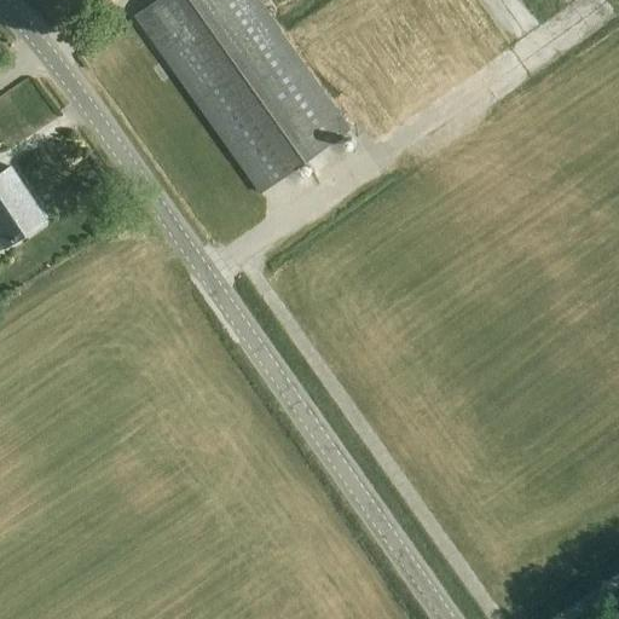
[(259,195),(350,131),(258,0),(155,0),(133,16),(259,195)]
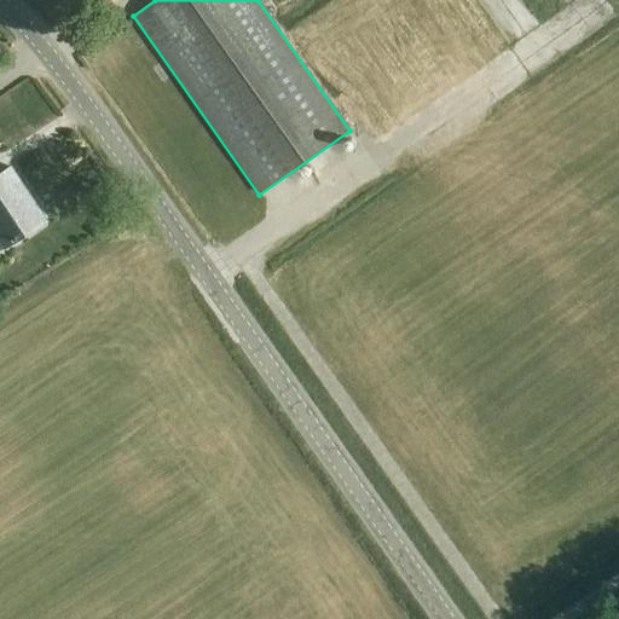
[(416,15),(420,11),(410,0),(388,0),(399,13),(409,5),(416,15)]
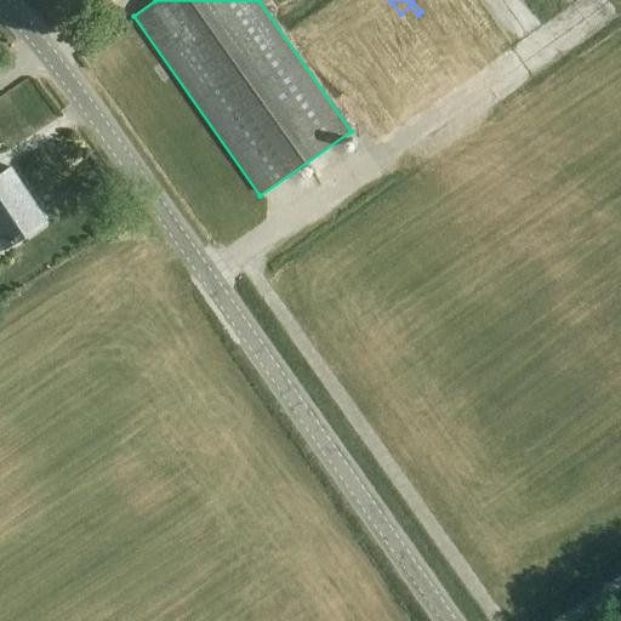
[(439,30),(434,22),(422,29),(416,16),(406,21),(417,41),(439,30)]
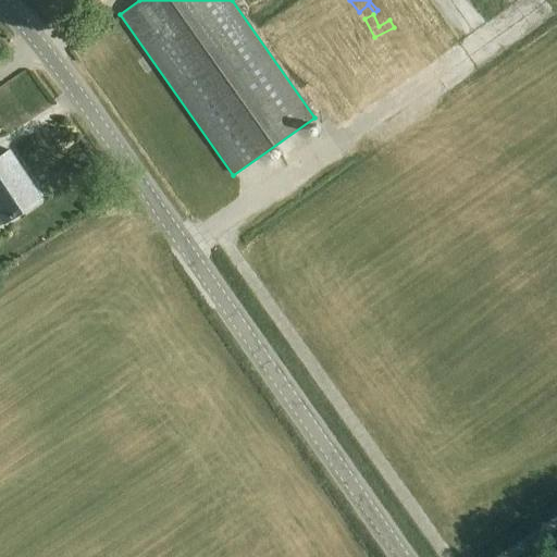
[(44,198),(13,151),(0,159),(0,199),(11,218),(44,198)]
